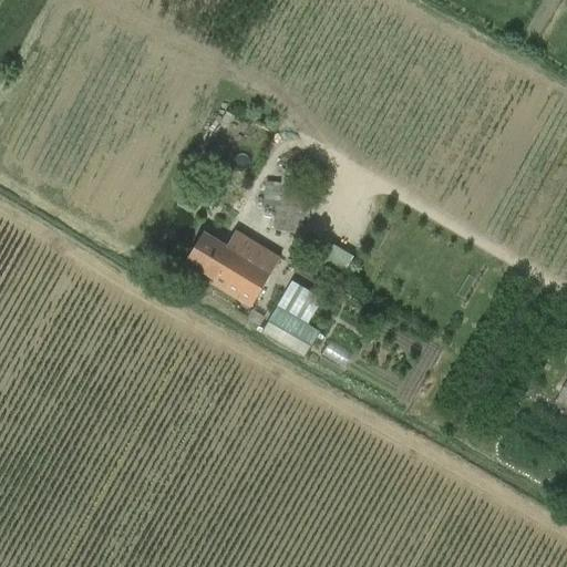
[(204,157),(225,166),(246,121),(226,111),(204,157)]
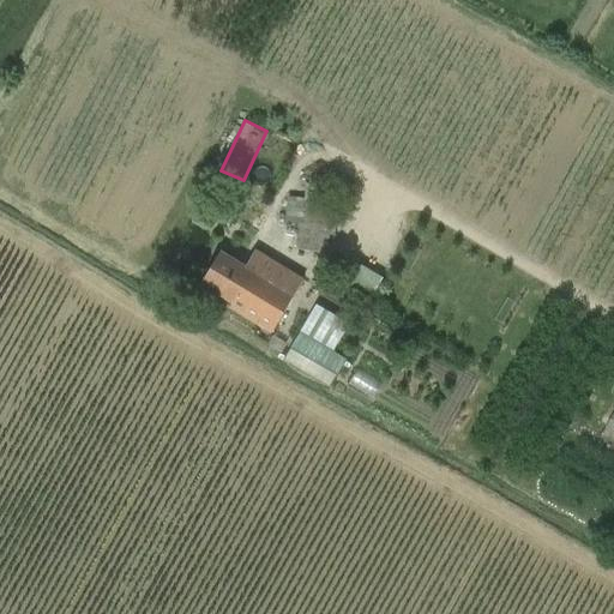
[(286,221),(299,222),(299,228),(298,240),(298,248),(329,251),(335,200),(306,198),(288,197),(286,221)]
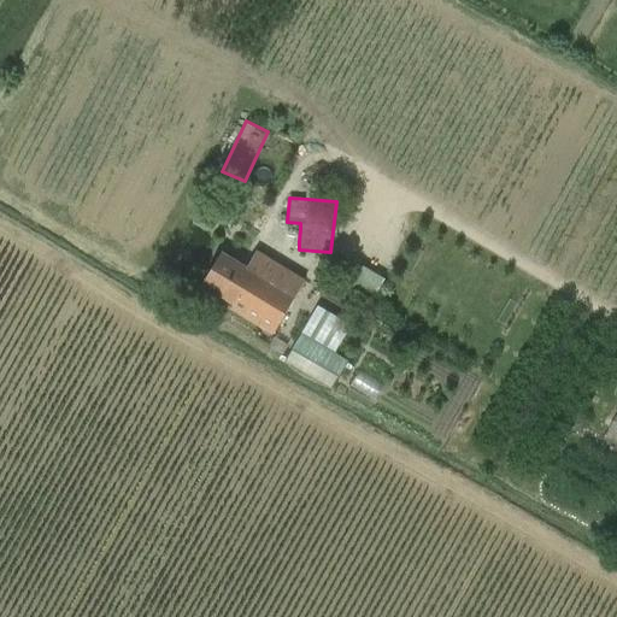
[(222,254),(203,286),(233,305),(229,310),(272,336),(305,282),(256,251),(245,268),(222,254)]
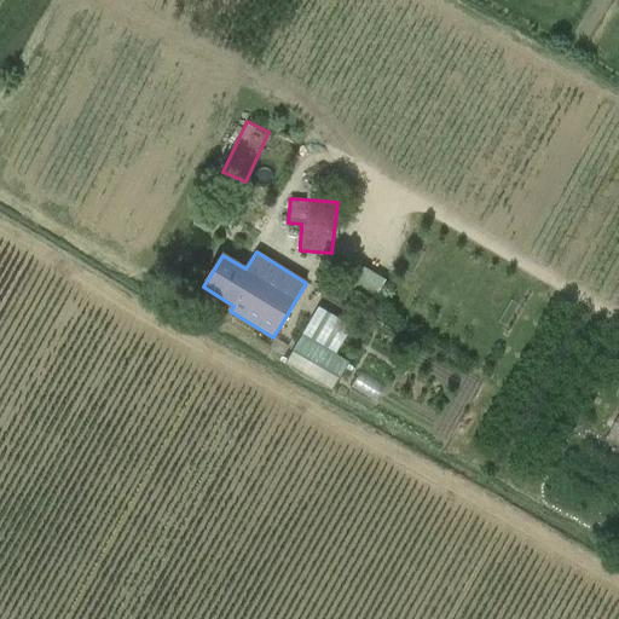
[(345,279),(379,298),(389,278),(356,260),(345,279)]
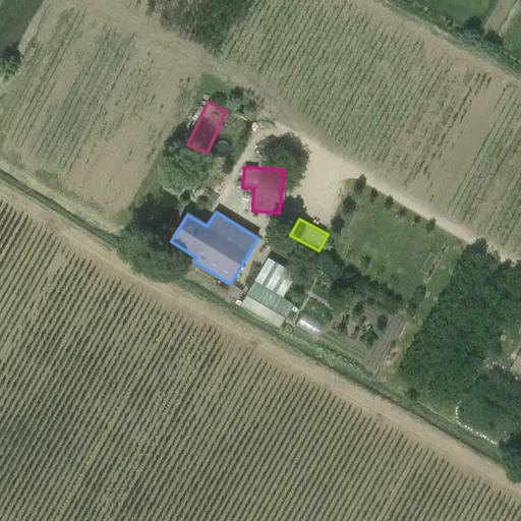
[(245,296),(240,306),(279,329),(294,305),(282,298),(296,275),(269,259),(254,282),(245,296)]
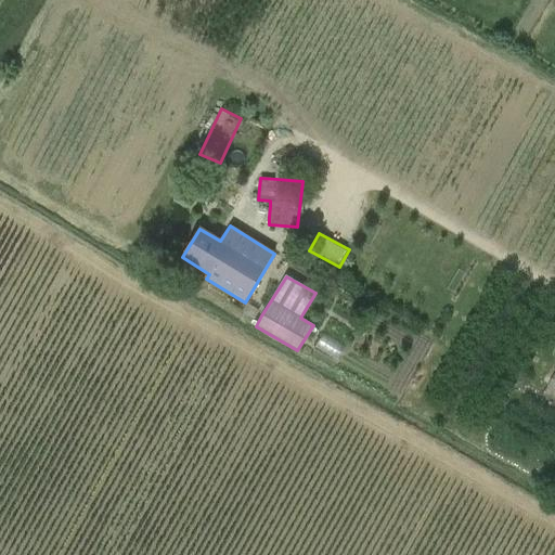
All buildings are outlined.
